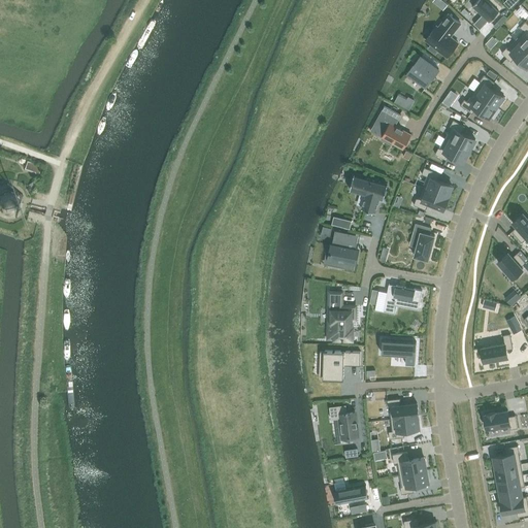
[(491,21),(500,11),(488,0),(477,0),(473,5),(483,13),(474,23),(481,28),(489,20),(491,21)]
